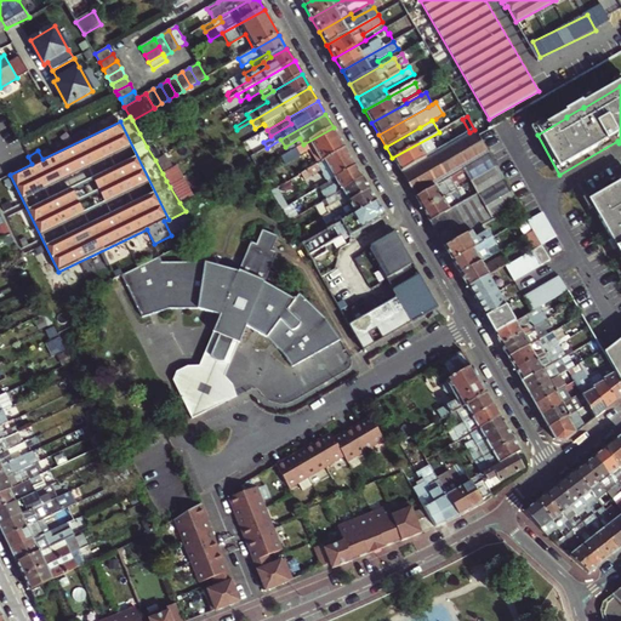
[(318,164),(345,148),(334,127),(303,144),(281,158),(284,163),(288,164),(300,157),(300,154),(313,147),(317,153),(313,155),(318,164)]
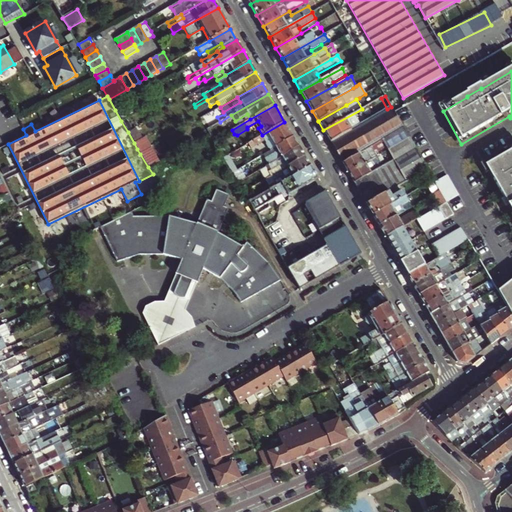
[(389,192),(427,170),(402,126),(393,110),(391,107),(387,109),(369,119),(360,125),(330,141),(342,163),(382,141),(385,145),(388,151),(394,160),(382,167),(354,183),(360,194),(372,187),(378,198),(389,192)]
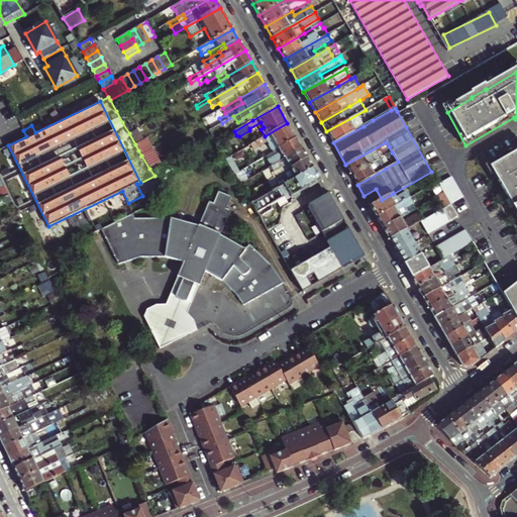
[(326,131),(333,142),(364,126),(360,121),(371,116),(367,109),(366,110),(326,131)]
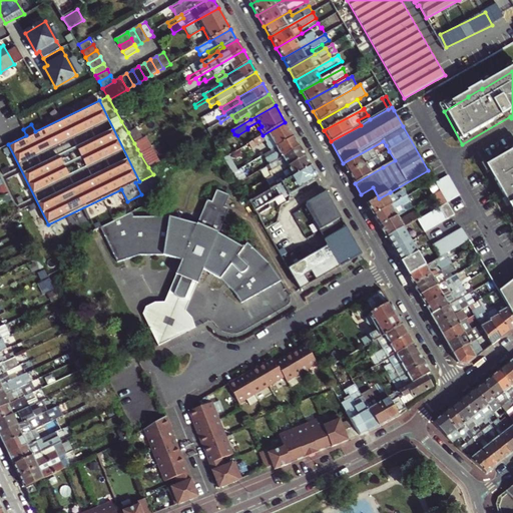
[(361,125),(370,119),(368,115),(358,120),(361,125)]
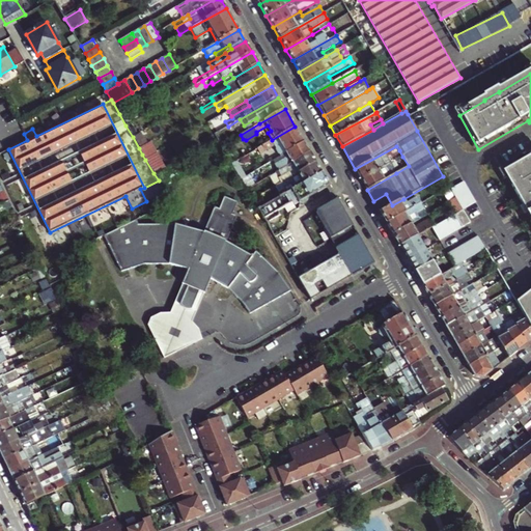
[(276,159),(304,142),(295,127),(272,140),(267,143),(272,151),(271,151),(271,152),(270,154),(270,155),(271,156),(271,157),(272,158),(273,158),(274,158),(275,158),(276,159)]
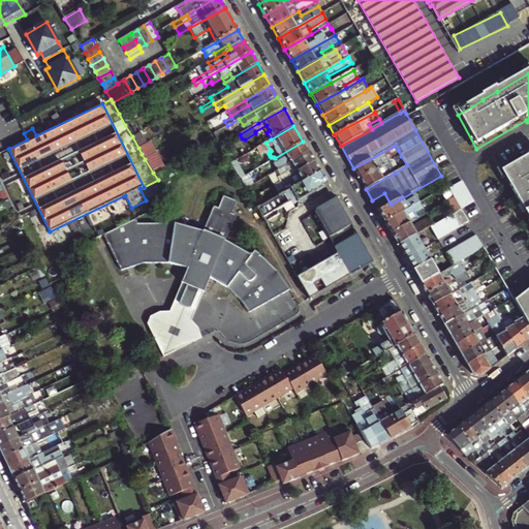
[(146,156),(157,151),(153,139),(142,145),(146,156)]
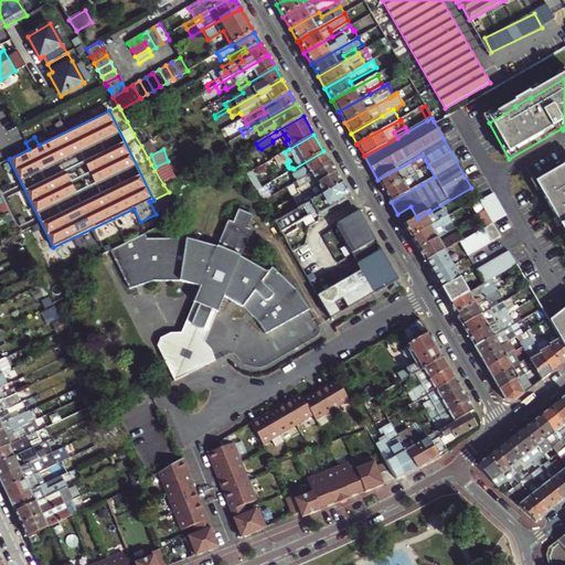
[(290,171),(296,182),(330,162),(323,151),(294,169),(290,171)]
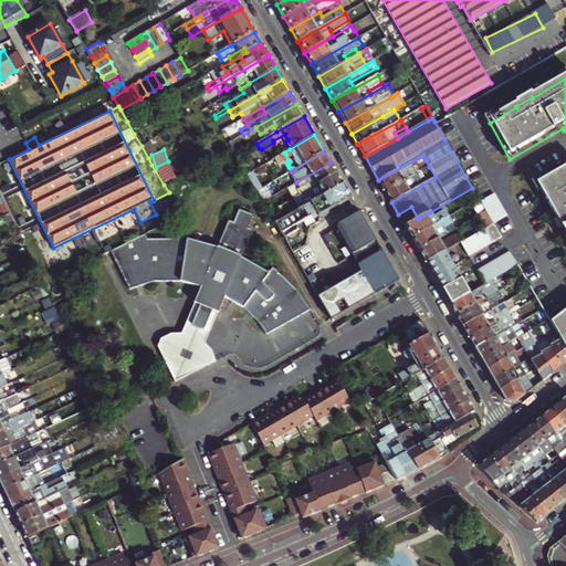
[(278,164),(285,159),(282,154),(274,158),(278,164)]
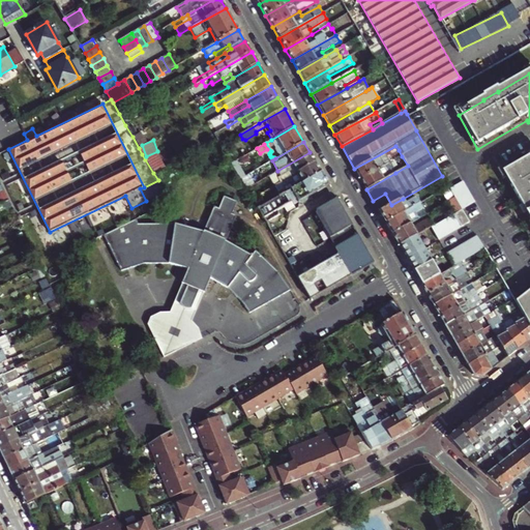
[(354,169),(360,179),(385,166),(390,163),(392,160),(389,155),(399,150),(395,146),(354,169)]
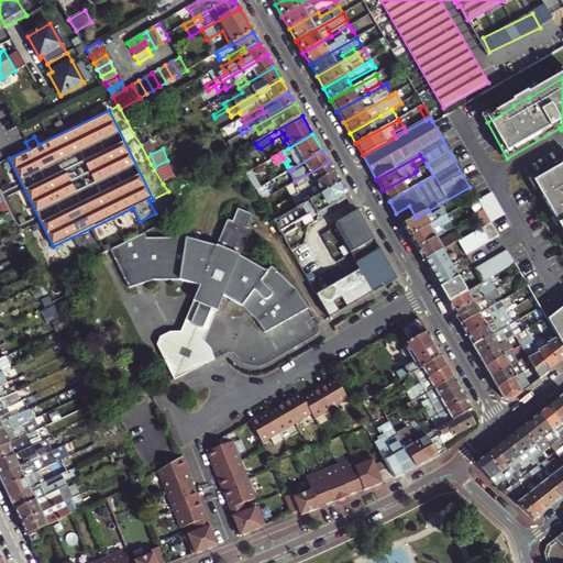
[(291,184),(297,195),(335,173),(329,162),(295,181),(291,184)]
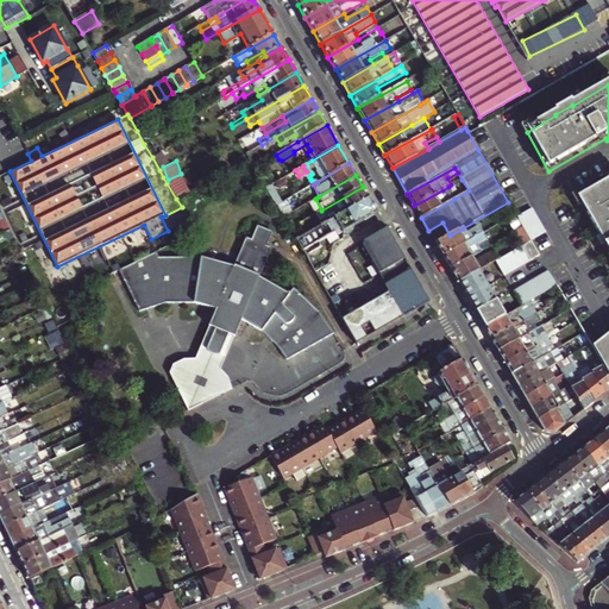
[(608,182),(578,201),(608,253),(608,182)]
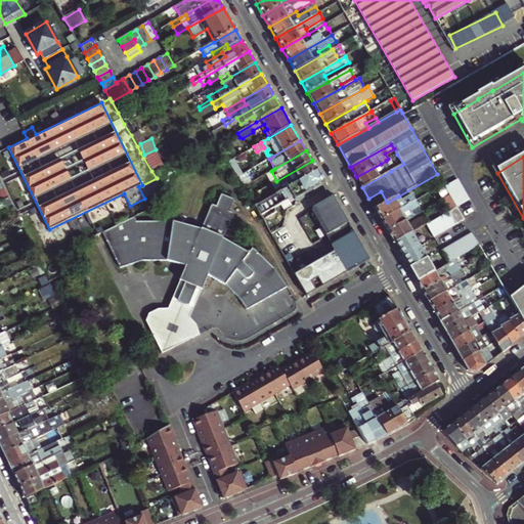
[(237,177),(243,174),(233,159),(228,161),(233,169),(237,177)]
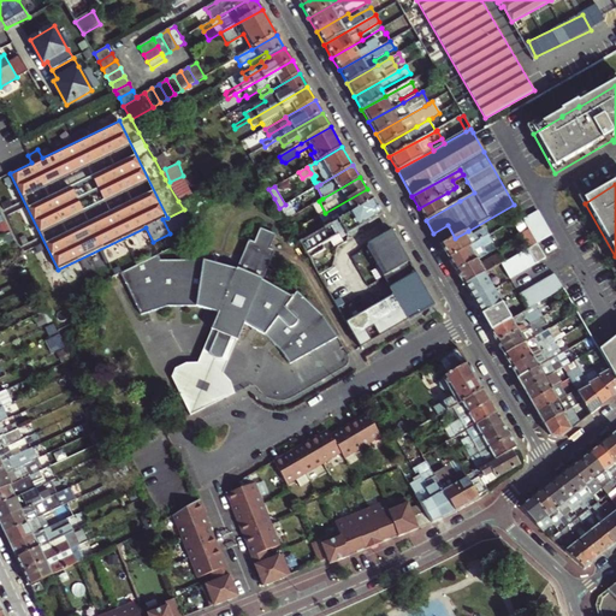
[(319,217),(326,229),(373,201),(367,189),(325,213),(319,217)]
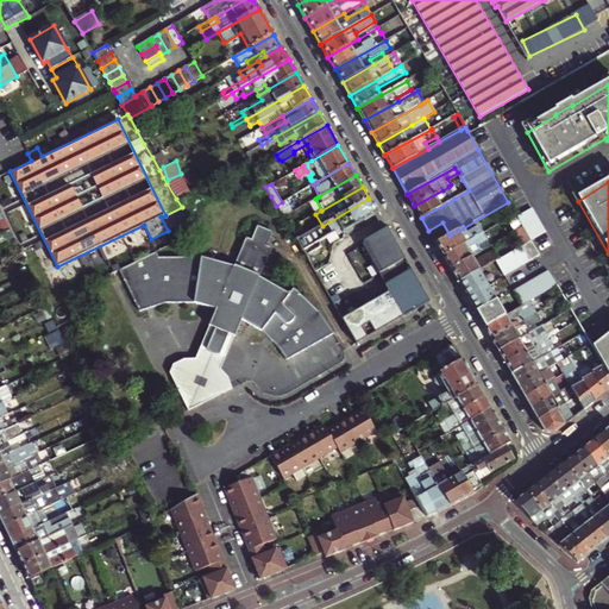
[(414,206),(421,218),(454,199),(452,193),(446,196),(443,190),(414,206)]
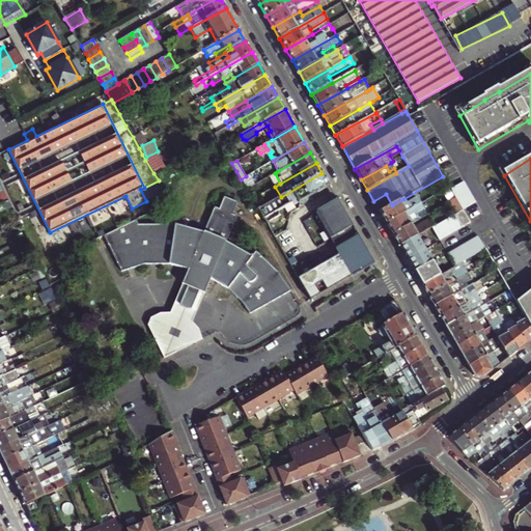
[(307,200),(308,198),(329,186),(322,173),(281,197),(271,202),(278,215),(299,203),(303,203),(307,200)]
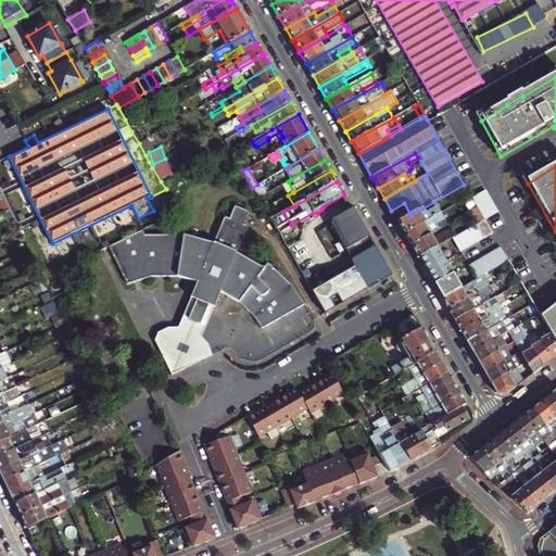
[(484,220),(485,220),(500,213),(487,190),(472,199),(484,220)]
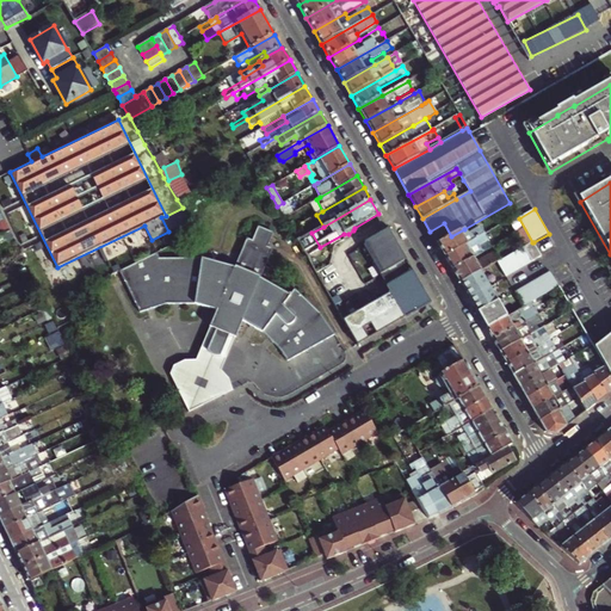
[(437,245),(451,236),(444,223),(430,232),(437,245)]
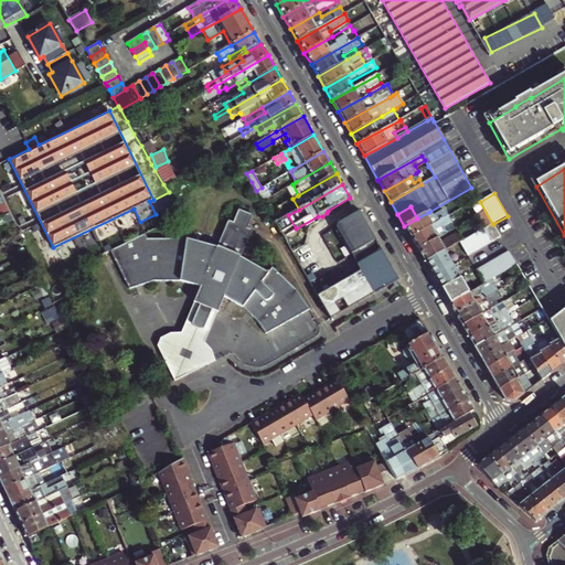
[(310,309),(297,290),(273,266),(268,273),(242,257),(251,235),(245,233),(247,227),(253,215),(240,209),(234,222),(228,220),(217,246),(187,238),(149,237),(147,232),(110,249),(129,287),(156,279),(179,280),(200,286),(193,301),(194,302),(181,332),(171,332),(160,338),(158,344),(174,380),(214,361),(211,350),(204,342),(217,311),(219,312),(225,297),(243,307),(258,321),(266,333),(310,309)]
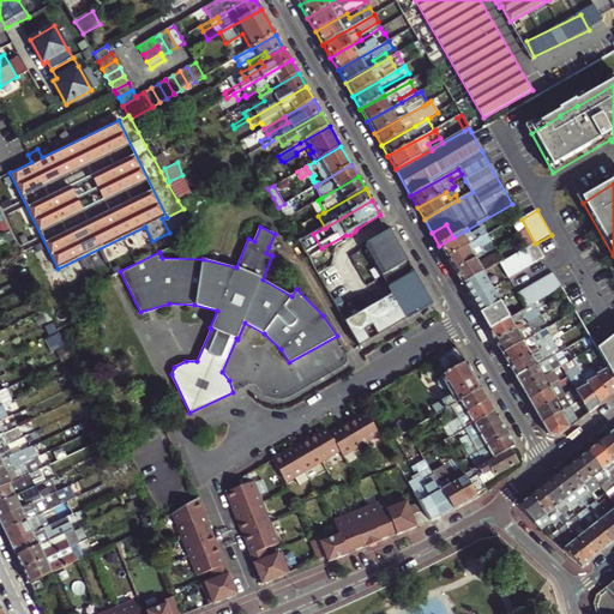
[(439,246),(447,258),(479,241),(487,236),(482,229),(470,236),(467,230),(453,238),(439,246)]
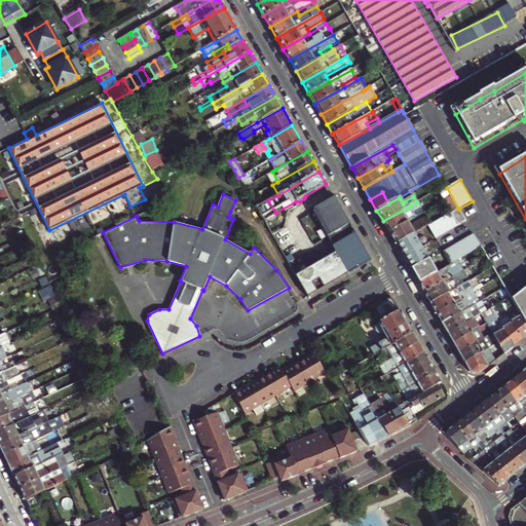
[(348,273),(371,260),(334,197),(312,210),(312,211),(336,252),(348,273)]
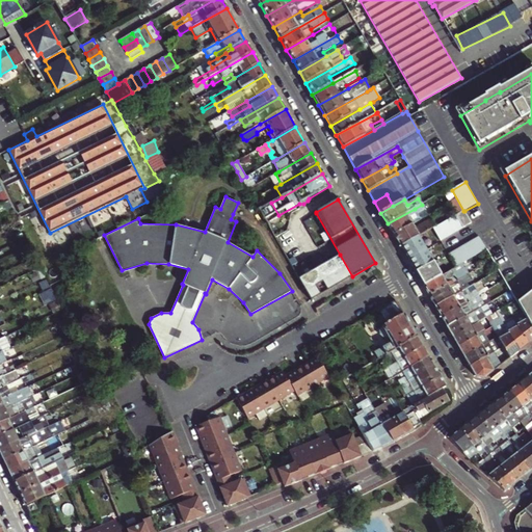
[(8,213),(14,210),(8,201),(3,203),(8,213)]
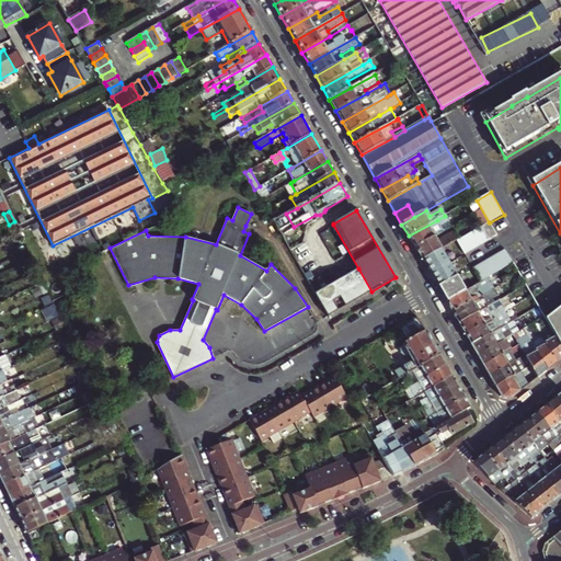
[(415,248),(435,237),(444,231),(441,226),(448,221),(445,216),(437,220),(409,236),(415,248)]
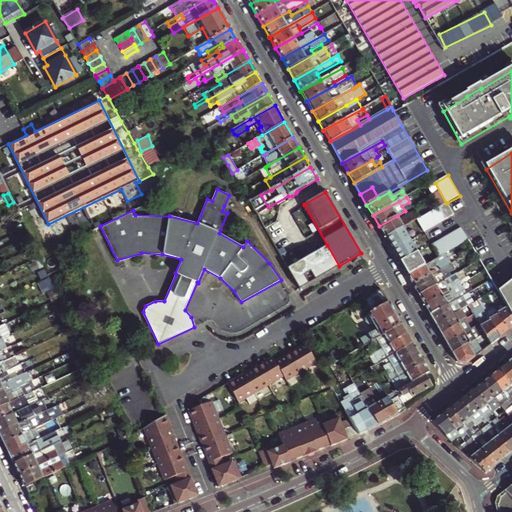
[(405,211),(412,207),(409,202),(402,206),(405,211)]
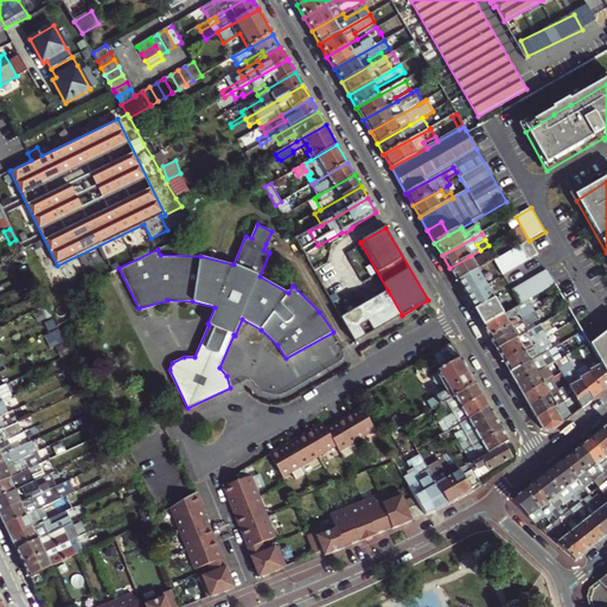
[(529,241),(497,259),(494,260),(503,276),(538,256),(530,241),(529,241)]
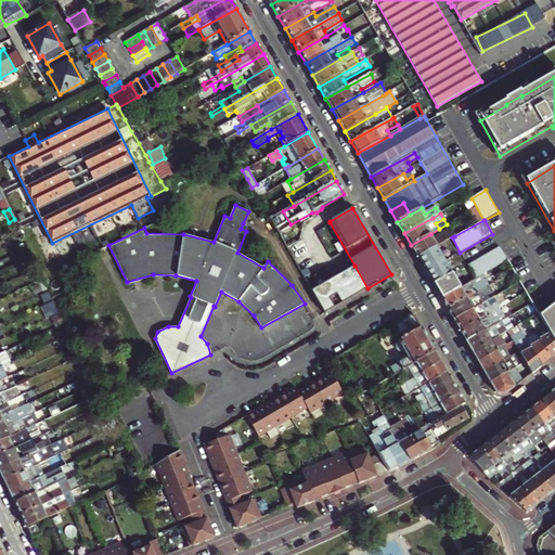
[(411,245),(417,257),(436,246),(452,237),(454,236),(450,229),(433,239),(430,234),(411,245)]
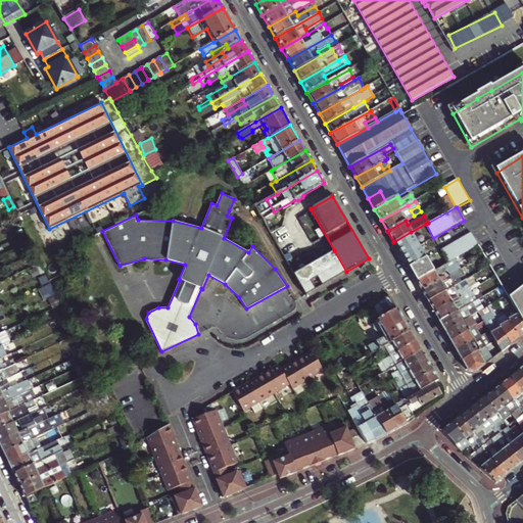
[(411,232),(393,242),(417,282),(434,272),(411,232)]
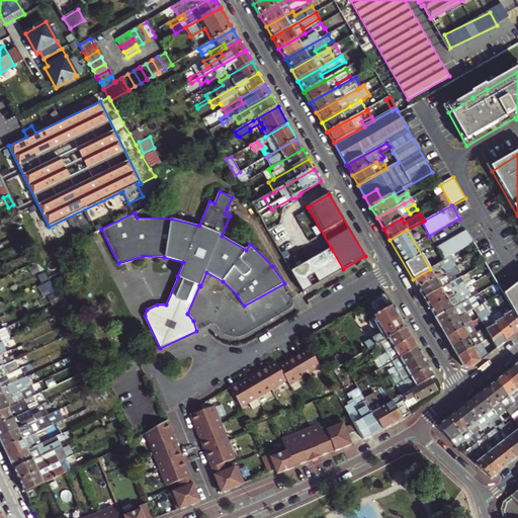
[(475,244),(466,231),(436,248),(443,261),(451,257),(475,244)]
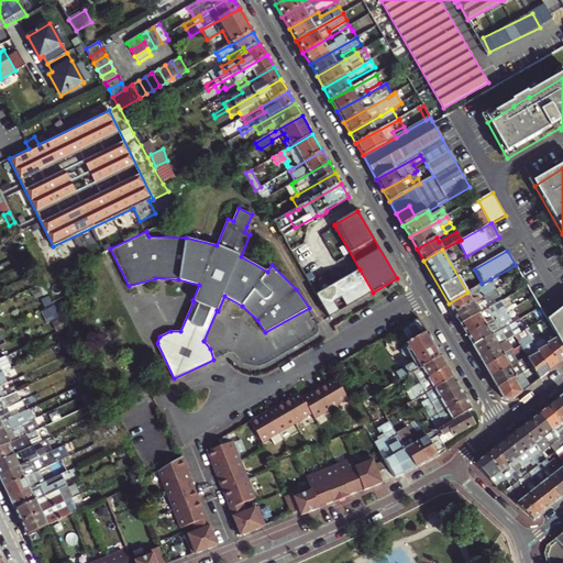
[(317,295),(330,317),(373,293),(360,269),(317,295)]
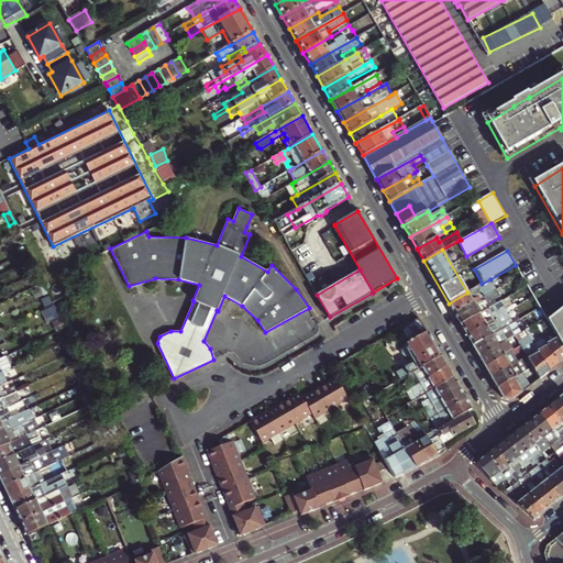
[(477,287),(481,290),(493,284),(490,279),(482,284),(477,287)]
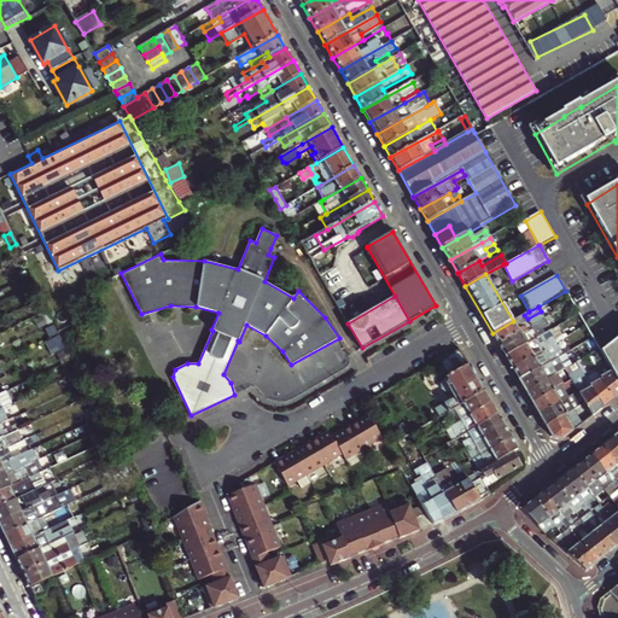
[(493,333),(499,344),(542,320),(544,319),(541,312),(528,319),(524,315),(513,321),(493,333)]
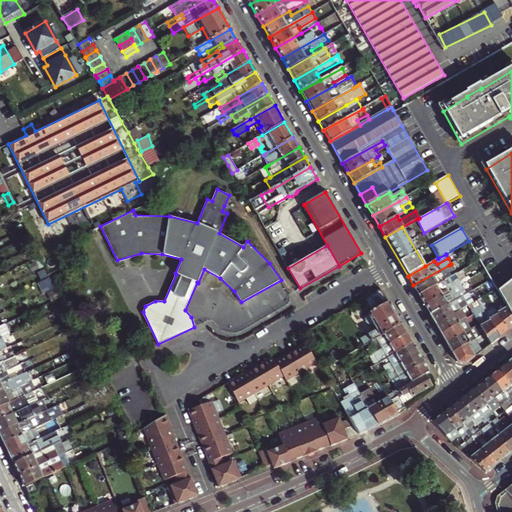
[(413,285),(419,295),(455,275),(457,274),(451,264),(449,265),(413,285)]
